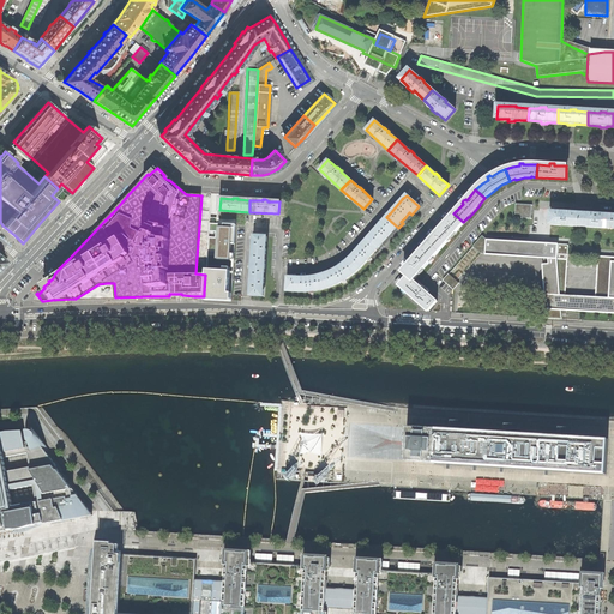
[(515,205),(515,217),(512,218),(513,220),(515,218),(529,218),(530,220),(531,218),(530,217),(530,206),(531,205),(531,204),(529,205),(516,204),(515,203),(513,204),(515,205)]
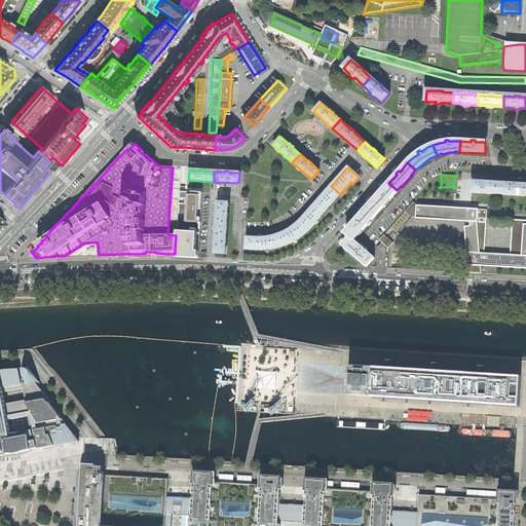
[(471,182),(471,192),(495,194),(496,183),(488,183),(487,182),(485,182),(481,182),(471,182)]
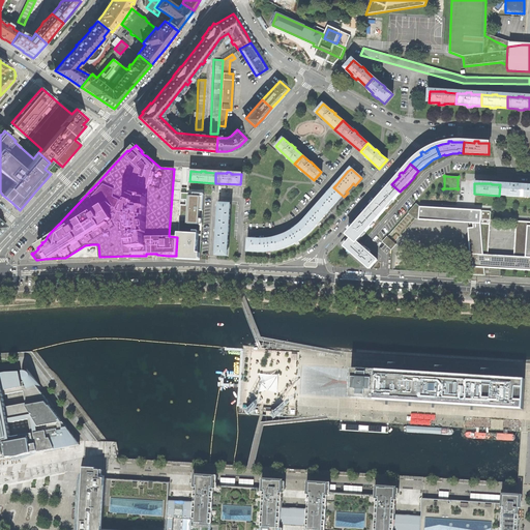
[(379,199),(369,211),(376,218),(400,192),(391,184),(382,196),(381,195),(379,196),(378,197),(379,199)]
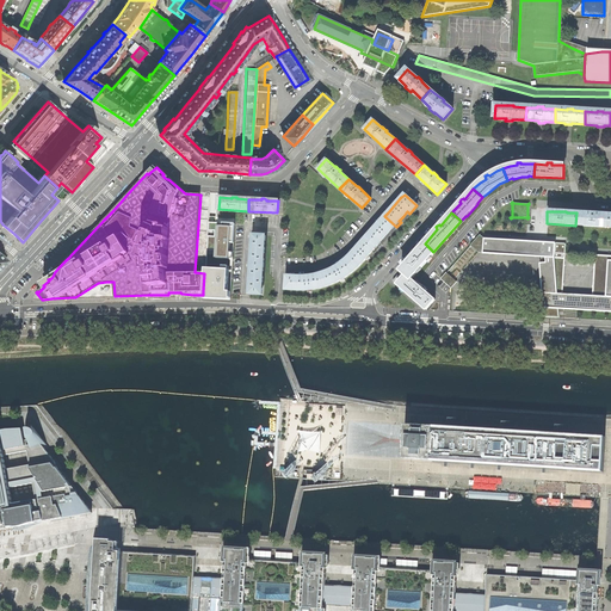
[(590,214),(576,213),(575,226),(609,228),(610,215),(598,215),(598,214),(593,213),(590,213),(590,214)]
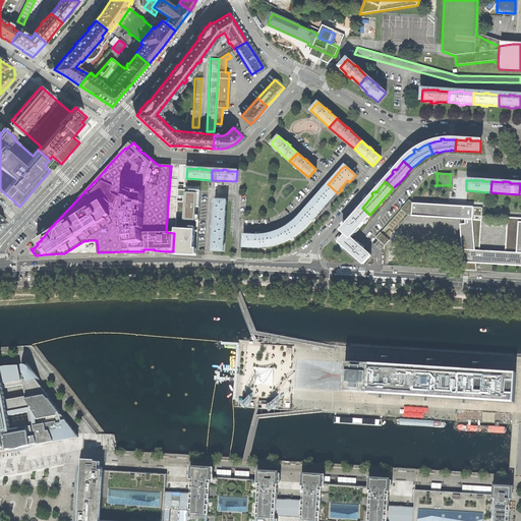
[(335,197),(338,193),(328,184),(326,186),(325,187),(314,198),(314,199),(311,203),(322,212),(326,208),(324,207),(329,200),(334,195),(335,197)]
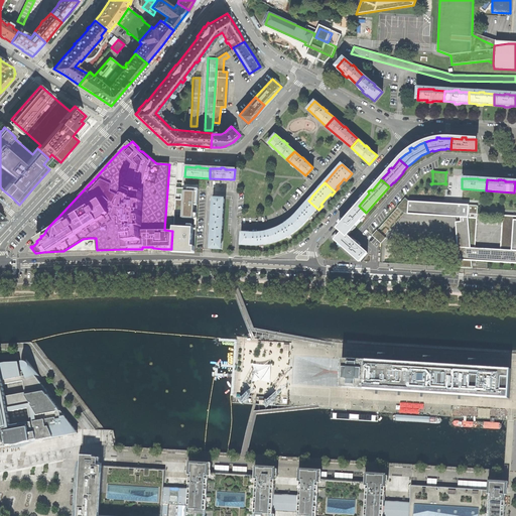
[(180,220),(197,221),(197,187),(176,187),(176,195),(181,195),(180,220)]
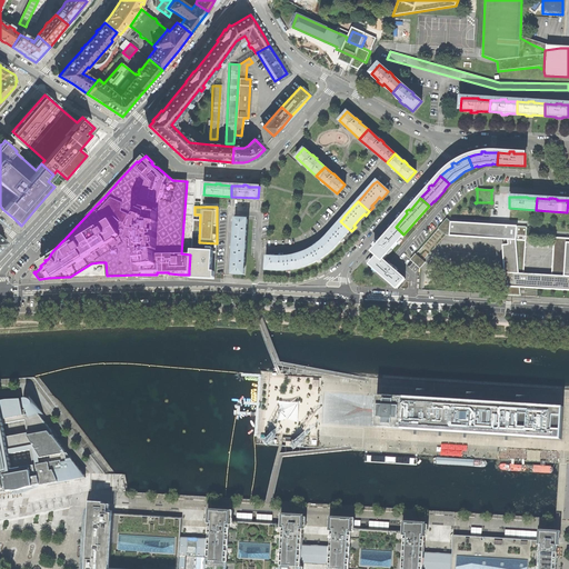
[(235,235),(233,246),(245,247),(247,219),(236,218),(235,230),(233,230),(233,232),(233,235),(235,235)]
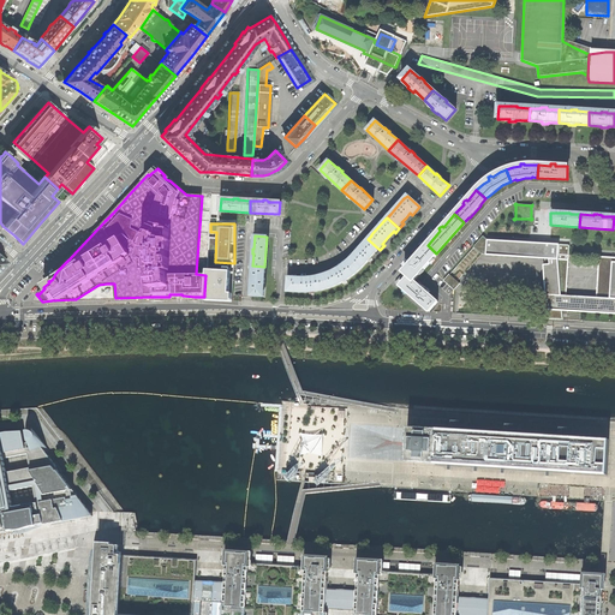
[(376,254),(380,250),(368,239),(365,243),(364,243),(351,257),(351,258),(348,261),(358,270),(364,266),(366,261),(369,260),(374,252),(376,254)]
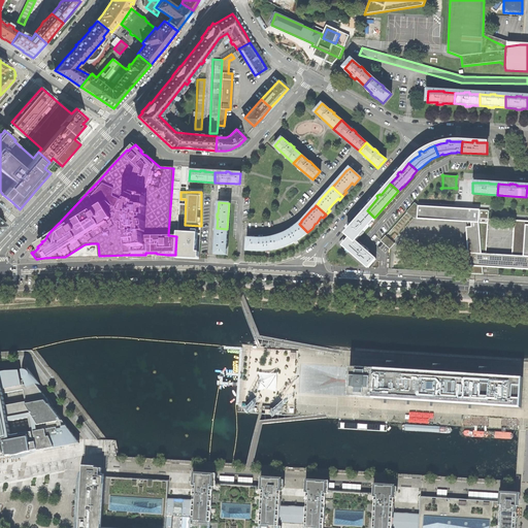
[(421,205),(421,219),(455,221),(474,222),(482,222),(482,212),(483,209),(421,205)]
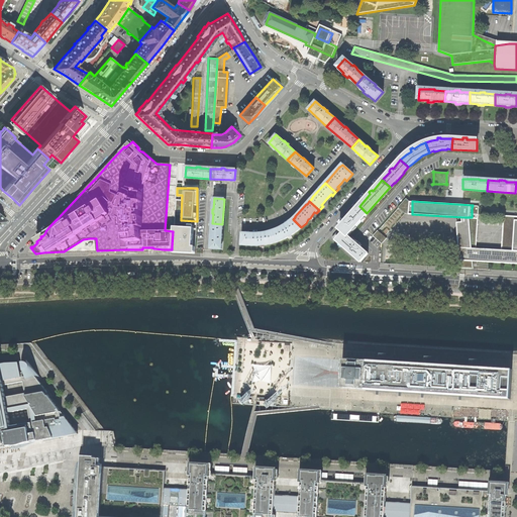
[(339,228),(339,229),(347,236),(362,220),(367,213),(359,206),(351,215),(349,214),(348,216),(347,217),(348,218),(339,228)]
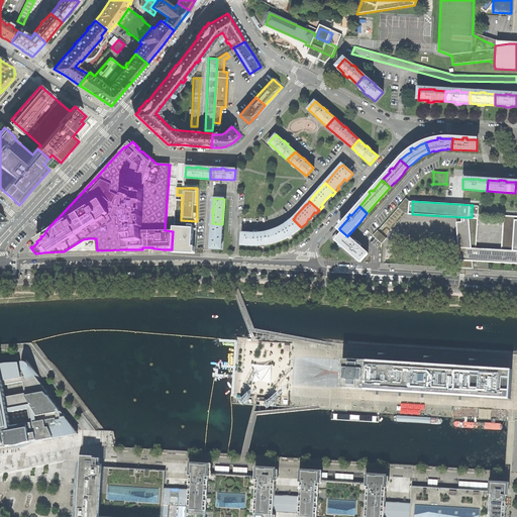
[(472,208),(472,217),(464,217),(464,221),(458,222),(464,262),(471,262),(474,262),(477,262),(477,260),(516,263),(516,249),(503,249),(478,247),(480,214),(480,209),(472,208)]
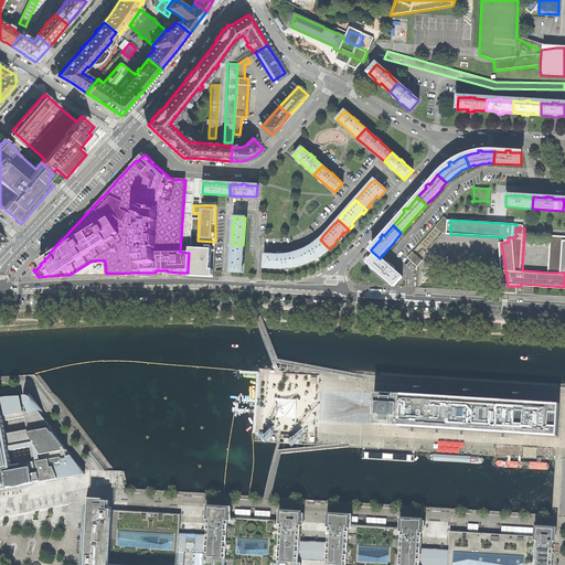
[(564,236),(552,236),(550,273),(564,273),(564,236)]
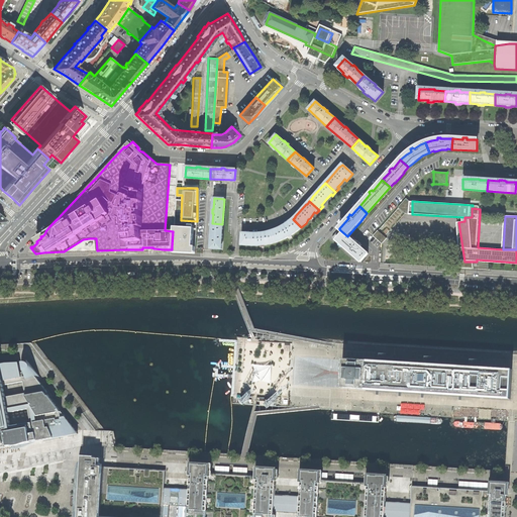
[(296,232),(301,227),(293,219),(283,226),(272,231),(275,242),(282,239),(289,236),(296,232)]
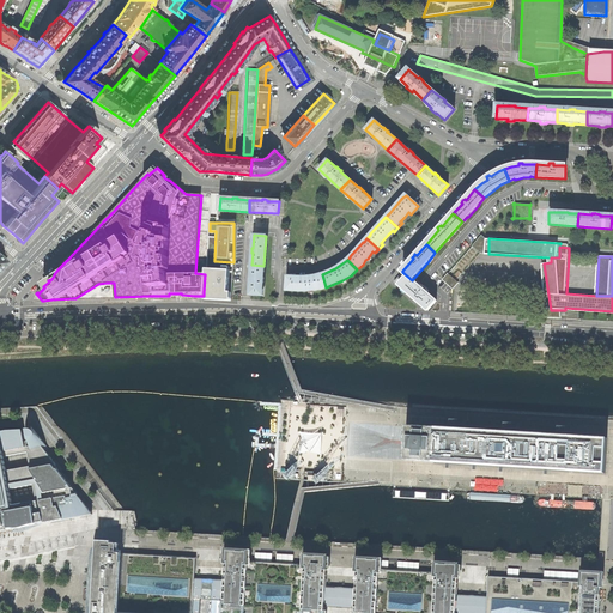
[(250,283),(250,295),(262,296),(263,266),(252,265),(250,278),(249,278),(249,280),(249,283),(250,283)]
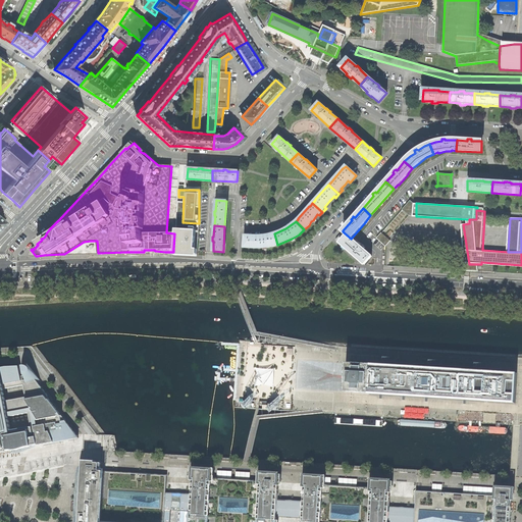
[(350,252),(363,264),(370,256),(361,248),(363,245),(360,243),(358,245),(351,239),(343,231),(335,240),(350,252)]
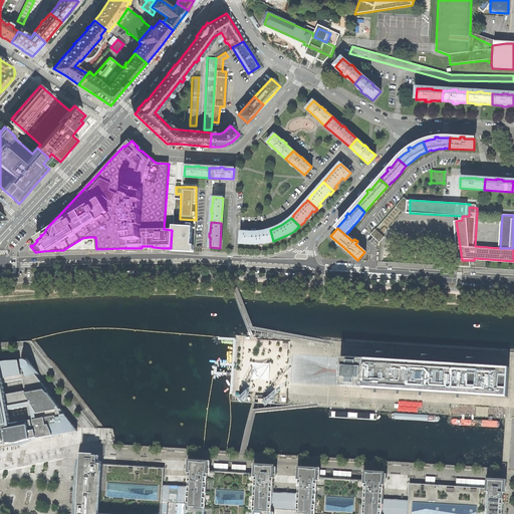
[(376,229),(371,234),(380,242),(386,236),(376,229)]
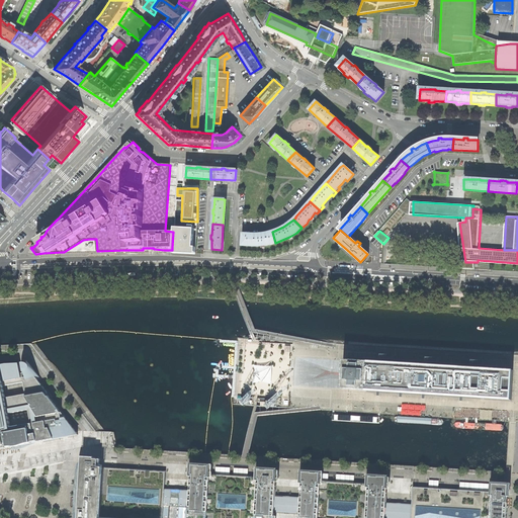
[(267,245),(275,243),(272,232),(269,233),(268,232),(260,234),(252,234),(242,234),(242,246),(250,246),(258,246),(267,245)]
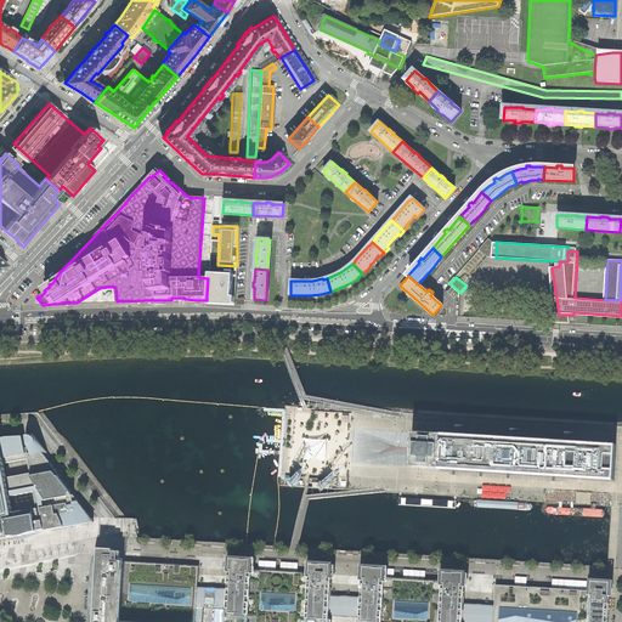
[(416,433),(413,433),(413,435),(414,435),(413,444),(413,445),(413,450),(413,453),(412,456),(412,457),(412,465),(411,468),(441,469),(576,478),(614,480),(616,445),(600,444),(578,442),(577,442),(574,442),(522,439),(519,439),(468,436),(464,435),(444,434),(416,433)]
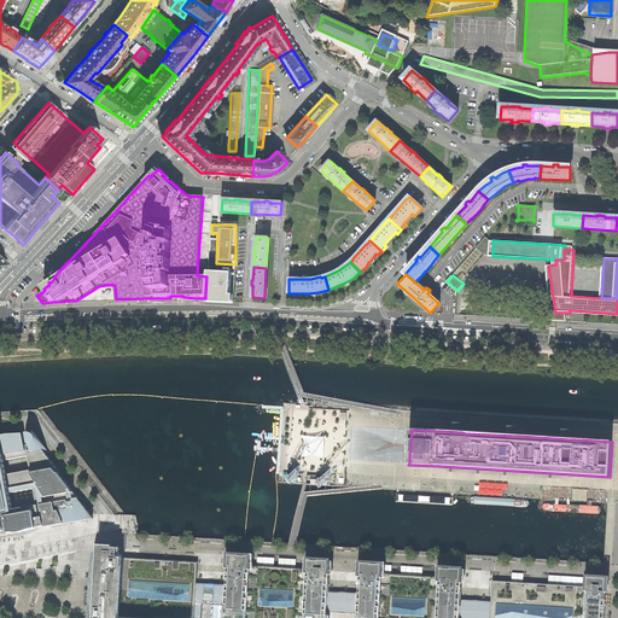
[(0,535),(9,535),(9,534),(12,532),(12,536),(18,535),(23,535),(25,534),(30,532),(35,531),(40,530),(40,529),(46,528),(64,524),(94,519),(79,499),(76,494),(54,465),(47,456),(50,453),(35,433),(28,433),(28,436),(24,437),(23,433),(1,436),(0,435),(0,535)]
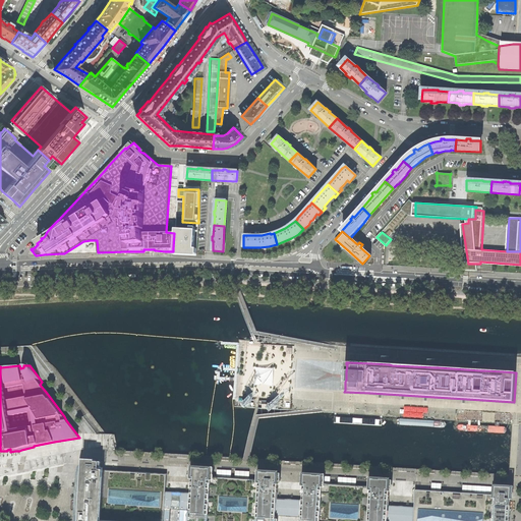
[(340,421),(341,422),(342,422),(343,423),(344,423),(377,425),(381,424),(382,422),(381,420),(378,419),(350,417),(345,416),(343,416),(342,416),(342,417),(341,417),(340,419),(340,421)]
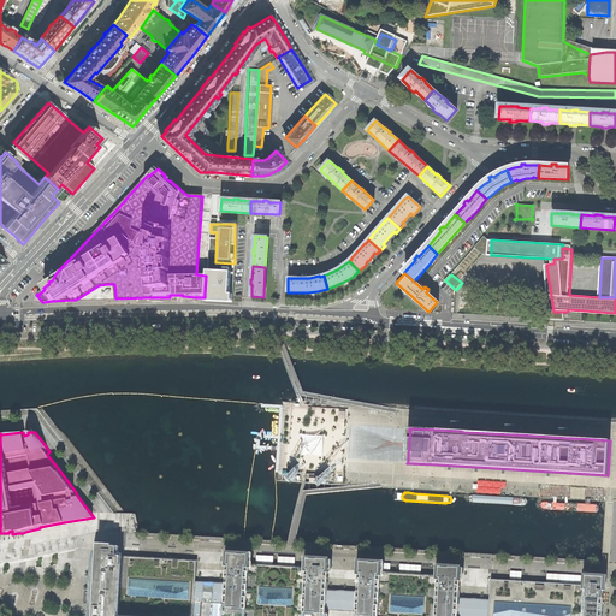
[(469,501),(471,502),(472,503),(473,503),(474,503),(522,507),(525,507),(526,505),(527,502),(527,501),(525,498),(523,498),(481,496),(475,495),(473,495),(472,496),(471,496),(469,498),(469,501)]
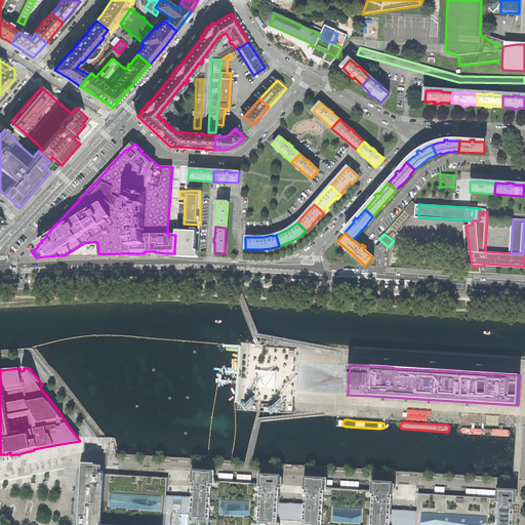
[(461,433),(462,433),(463,434),(465,434),(466,434),(506,436),(508,437),(510,436),(511,434),(510,432),(509,431),(507,431),(471,428),(466,428),(465,428),(463,428),(462,428),(461,429),(460,431),(461,433)]
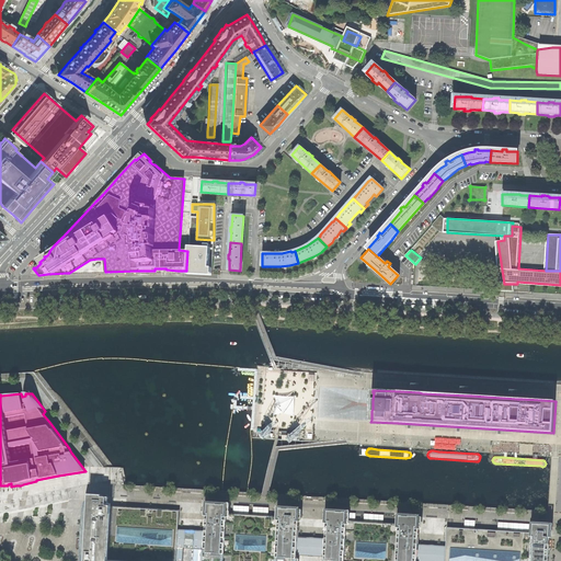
[(176,560),(178,546),(178,545),(176,545),(178,539),(178,533),(179,533),(179,531),(180,511),(163,510),(158,510),(152,508),(107,506),(109,497),(88,496),(88,502),(88,504),(86,524),(86,529),(86,531),(86,539),(84,552),(84,560),(83,560),(176,560)]
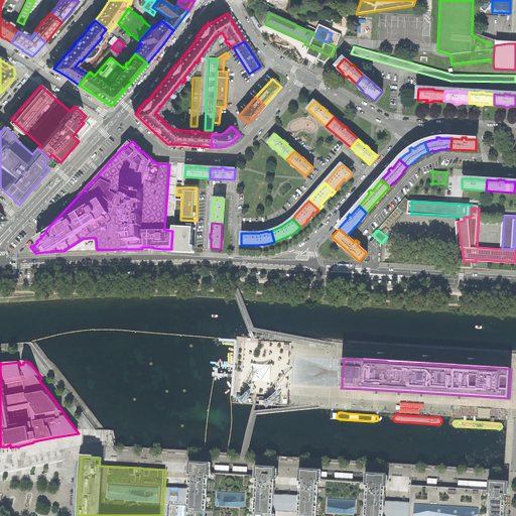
[(273,515),(273,514),(274,509),(274,508),(273,508),(273,502),(273,497),(274,497),(275,496),(275,489),(275,484),(276,472),(276,469),(262,468),(257,468),(257,476),(251,475),(241,475),(230,474),(221,473),(215,473),(210,473),(210,465),(204,465),(191,464),(190,468),(190,478),(189,483),(189,491),(189,492),(190,492),(190,497),(189,503),(188,503),(188,504),(188,509),(188,513),(187,515),(273,515)]
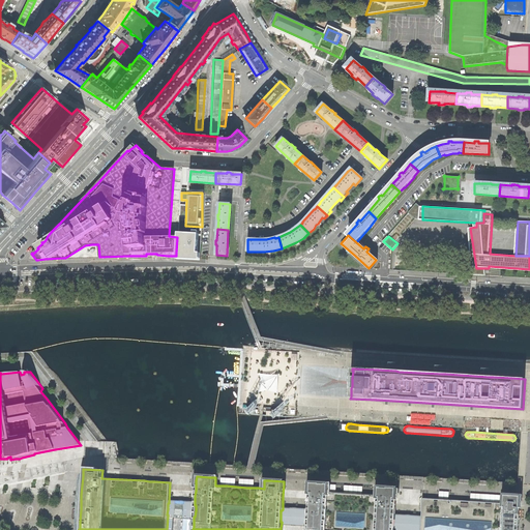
[(235,487),(236,478),(223,477),(222,484),(235,487)]
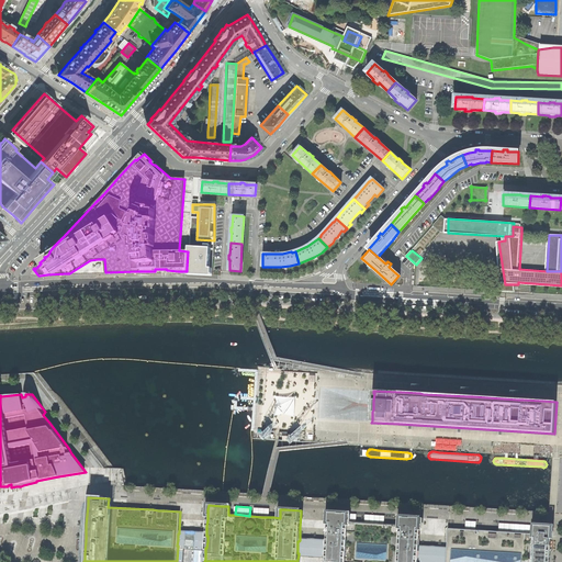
[(417,561),(418,561),(417,561),(417,554),(418,548),(419,548),(419,541),(420,524),(422,518),(401,517),(400,525),(389,524),(359,523),(350,521),(348,521),(349,514),(328,513),(328,518),(327,528),(327,534),(326,542),(327,542),(327,549),(327,555),(325,555),(325,561),(417,561)]
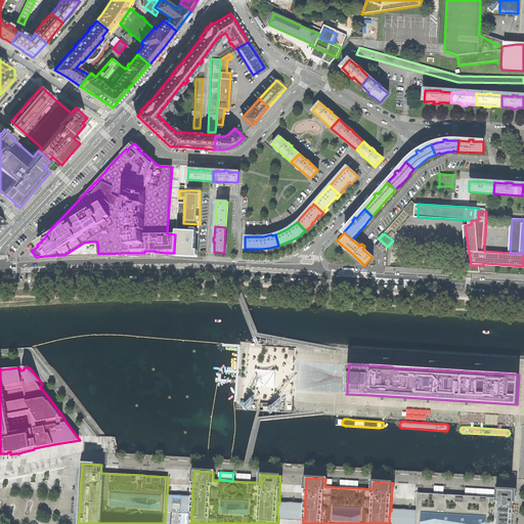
[(512,523),(513,519),(513,510),(514,499),(515,490),(510,490),(495,489),(494,497),(424,492),(418,492),(418,500),(417,512),(417,513),(418,513),(417,519),(417,523),(512,523)]
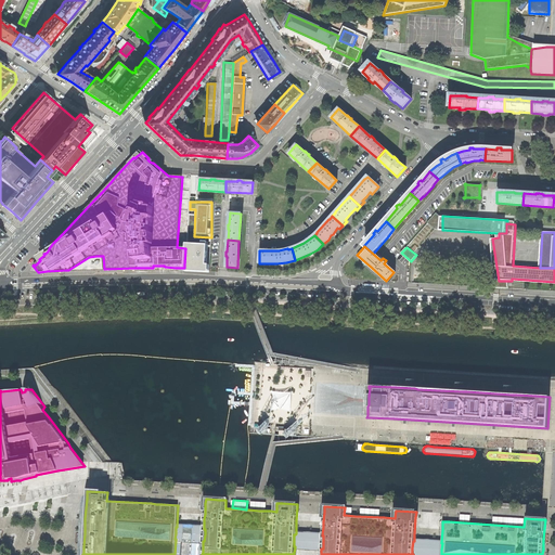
[(176,540),(203,542),(203,541),(204,541),(205,534),(205,529),(204,529),(204,528),(203,528),(177,526),(177,527),(176,527),(176,533),(175,539),(176,539),(176,540)]
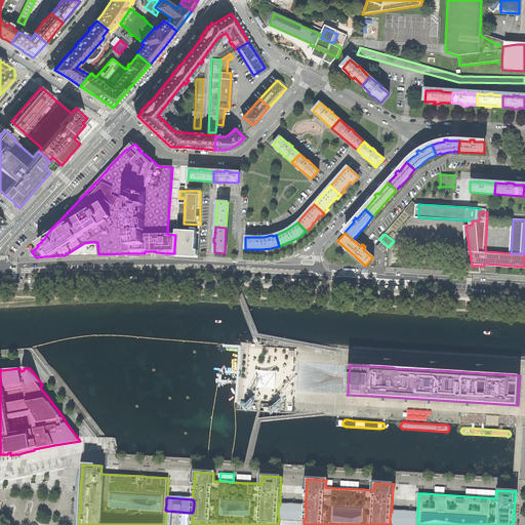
[(279,518),(304,519),(306,519),(306,513),(306,507),(305,507),(280,505),(279,506),(278,506),(278,511),(278,517),(279,517),(279,518)]
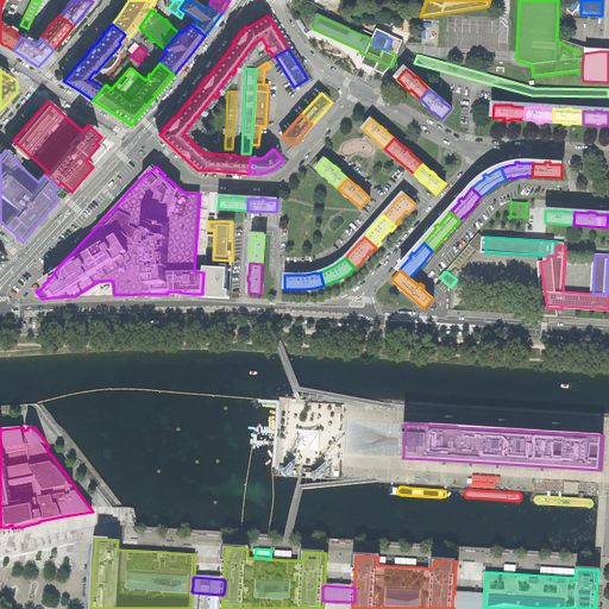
[(453,608),(465,608),(484,608),(484,603),(485,596),(484,596),(484,595),(454,594),(453,594),(452,601),(452,608),(453,608)]
